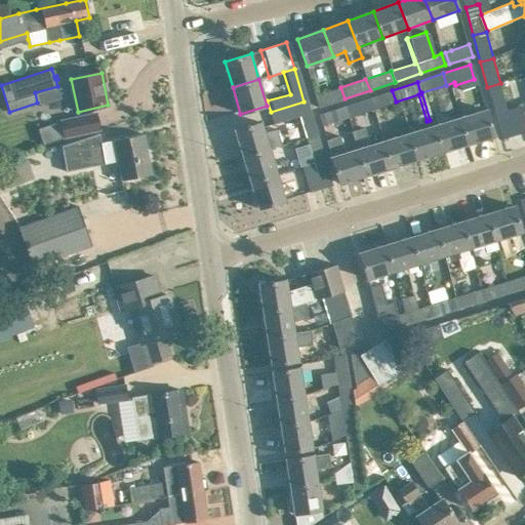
[(494,113),(507,109),(500,83),(487,87),(494,113)]
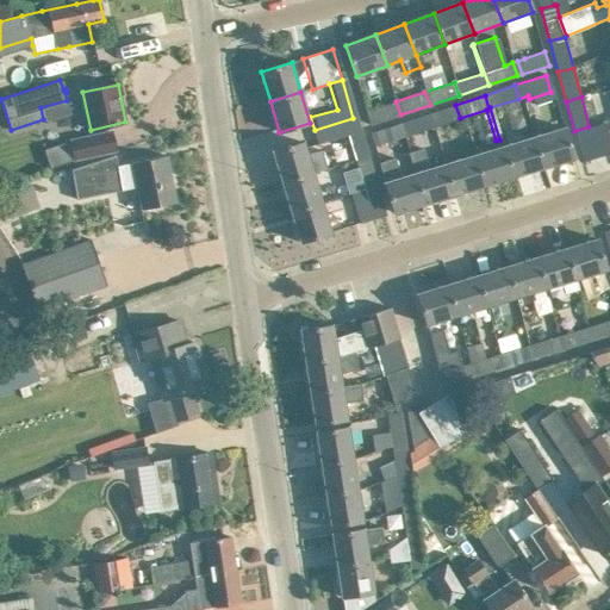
[(400,114),(396,101),(362,112),(367,125),(400,114)]
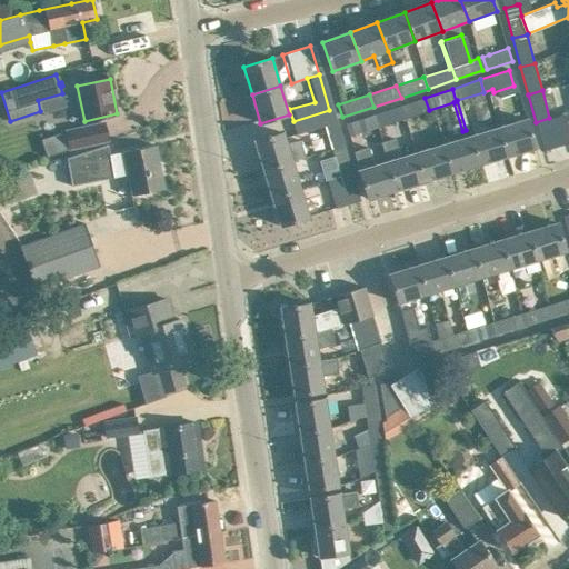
[(425,98),(400,106),(405,118),(406,118),(415,115),(429,110),(425,98)]
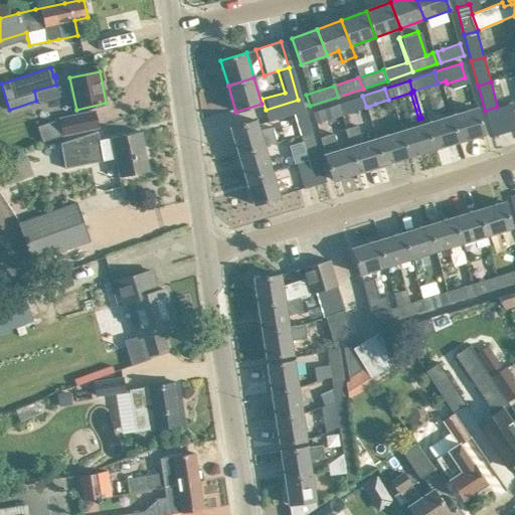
[(362,96),(338,104),(342,115),(366,107),(362,96)]
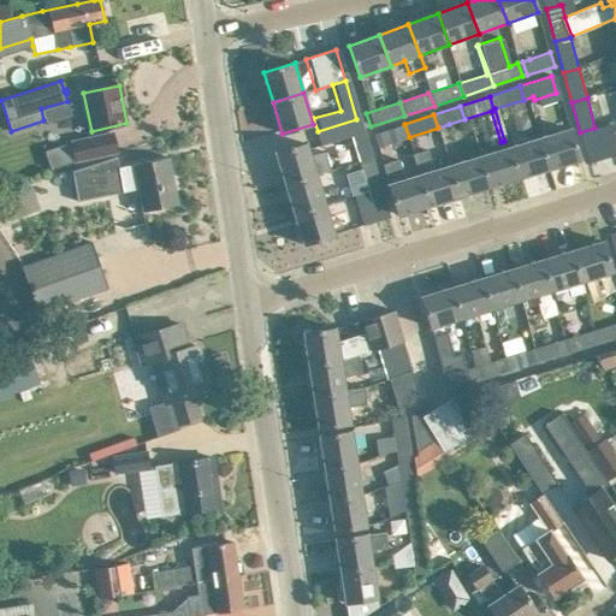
[(356,119),(318,131),(318,132),(314,134),(318,147),(348,137),(355,163),(368,159),(356,119)]
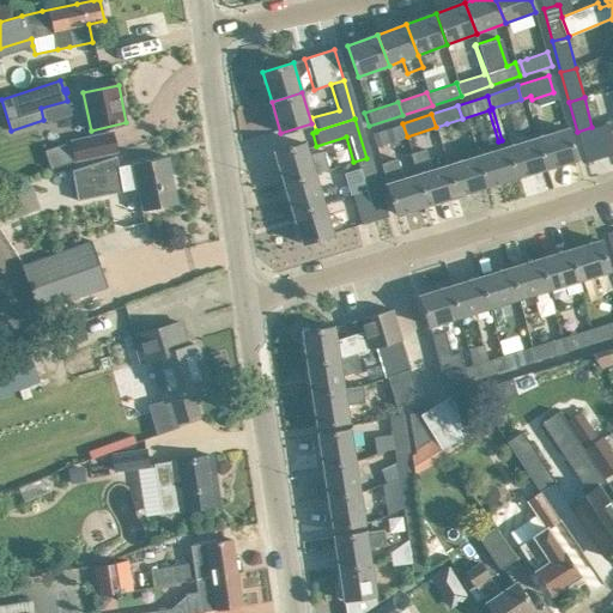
[(377,147),(407,137),(402,123),(372,133),(377,147)]
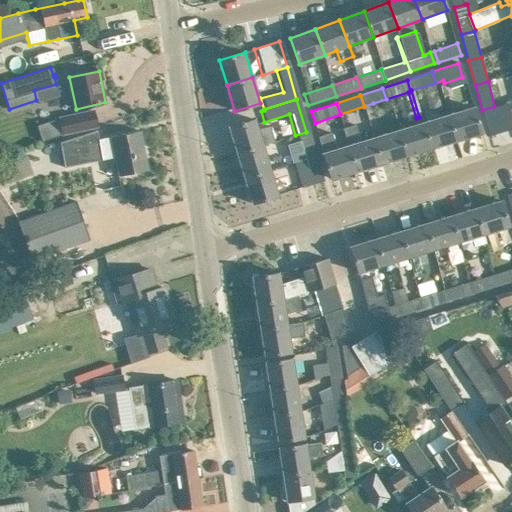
[(495,107),(483,110),(488,127),(490,135),(503,131),(511,128),(511,116),(508,103),(495,107)]
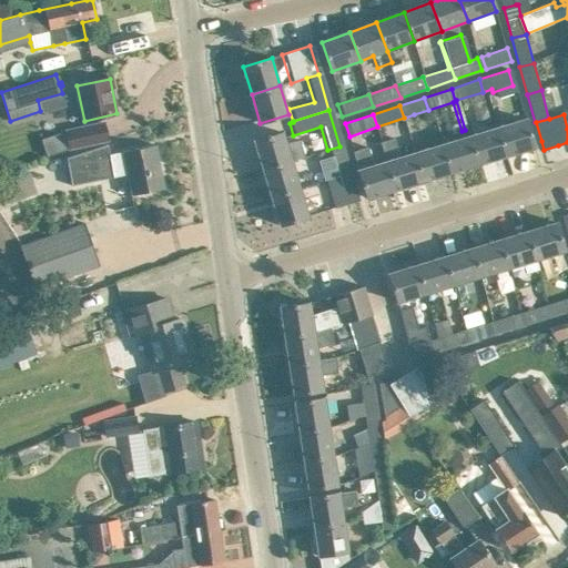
[(526,119),(498,128),(507,156),(535,148),(526,119)]
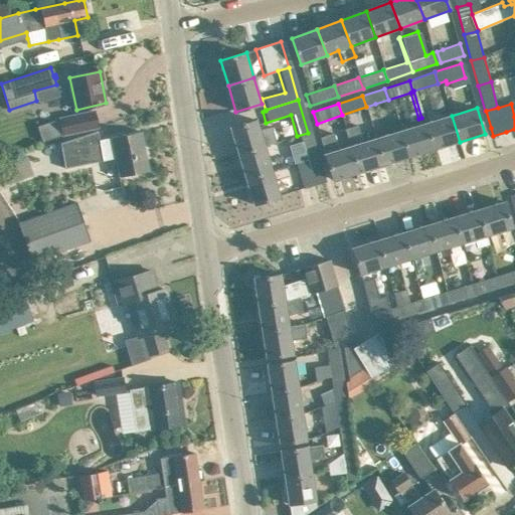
[(97,127),(94,112),(56,119),(61,135),(64,134),(97,127)]
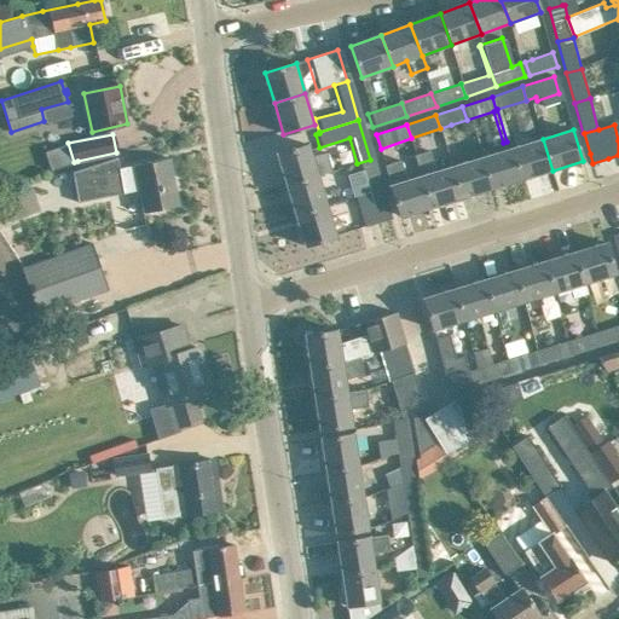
[(543,139),(512,148),(521,179),(553,171),(543,139)]
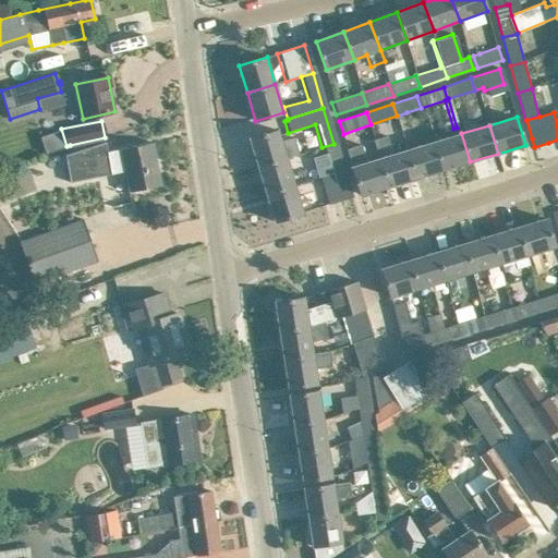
[(258,167),(287,158),(300,155),(295,137),(281,142),(278,130),(250,138),(258,167)]
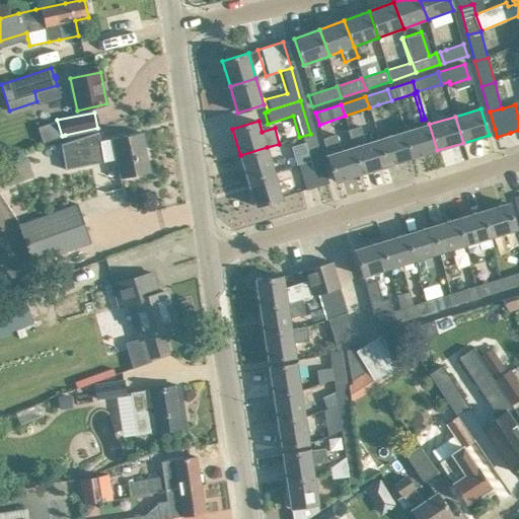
[(413,158),(437,150),(429,124),(404,132),(413,158)]
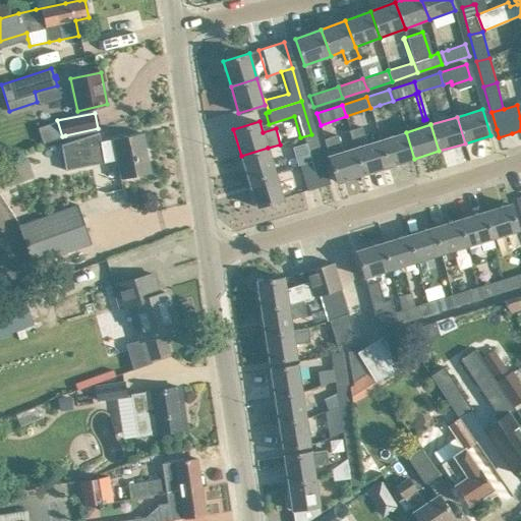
[(367,145),(362,126),(349,130),(354,148),(355,148),(363,174),(388,167),(380,140),(367,145)]
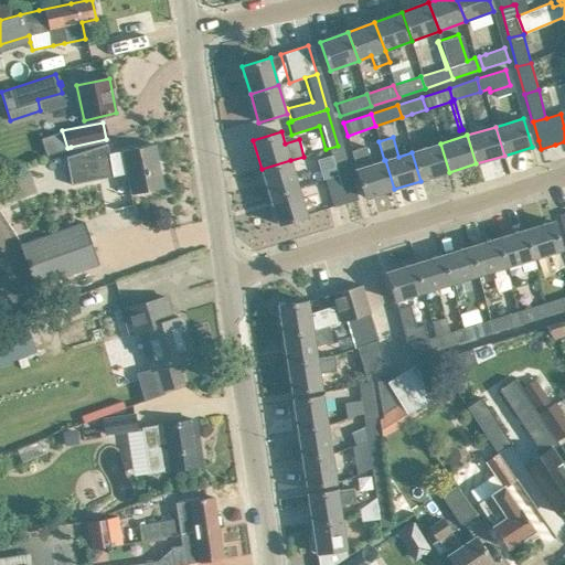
[(126,173),(130,194),(163,188),(163,187),(161,187),(157,166),(159,164),(155,145),(121,151),(121,153),(109,156),(107,144),(65,158),(71,183),(126,173)]
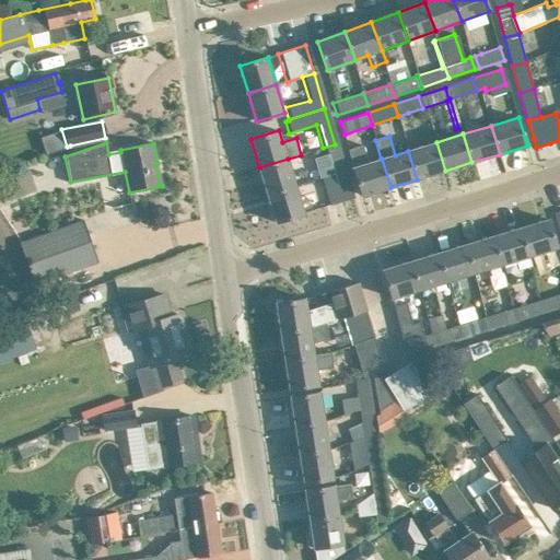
[(436,142),(408,151),(417,179),(445,171),(436,142)]
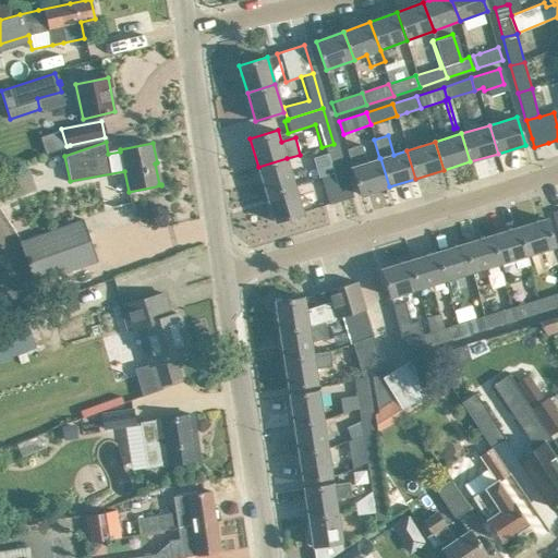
[(341,170),(334,144),(322,147),(330,173),(341,170)]
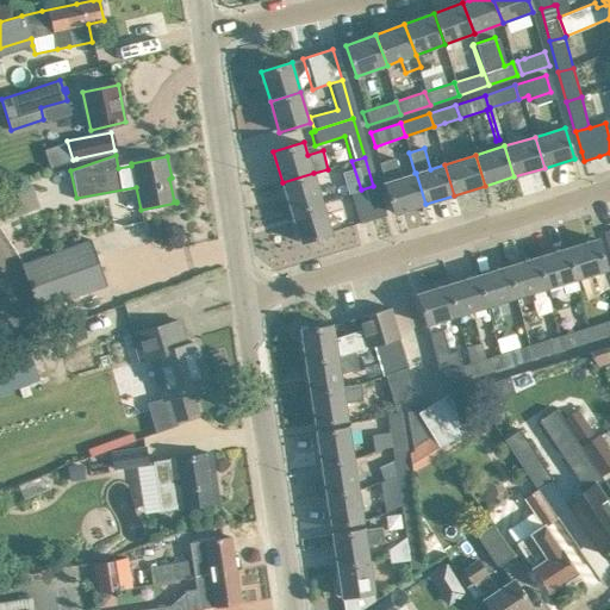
[(394,213),(425,204),(416,173),(415,173),(402,178),(396,157),(379,162),(394,213)]
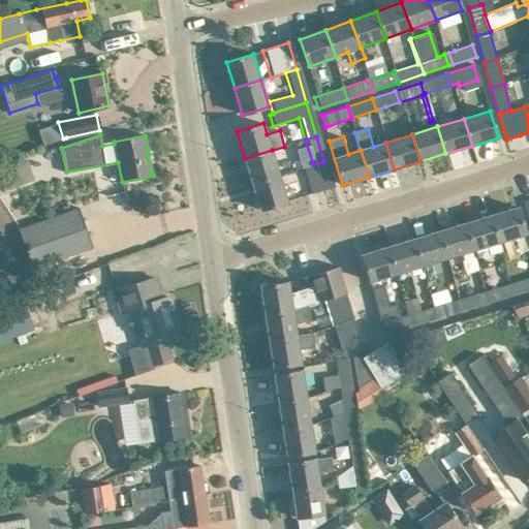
[(245,158),(252,183),(279,175),(272,150),(245,158)]
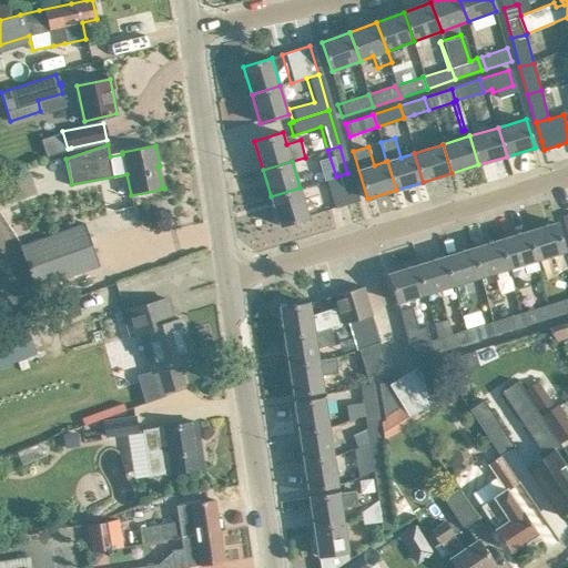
[(37,193),(30,172),(16,178),(2,182),(9,203),(22,198),(37,193)]
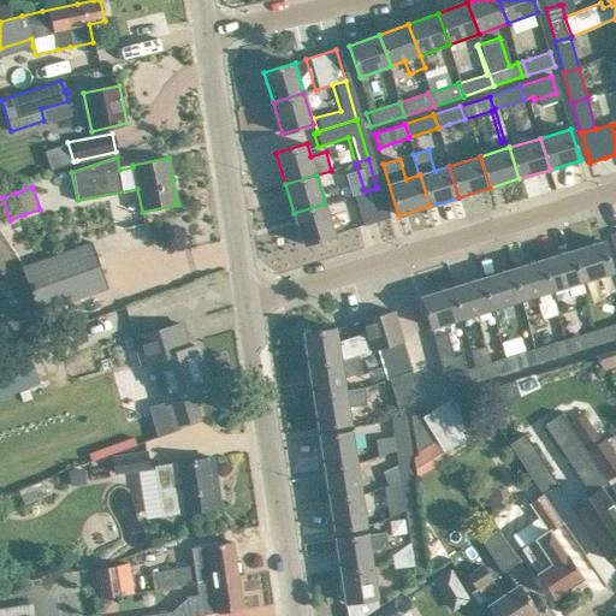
[(351,196),(353,203),(360,226),(386,219),(377,188),(365,191),(365,193),(351,196)]
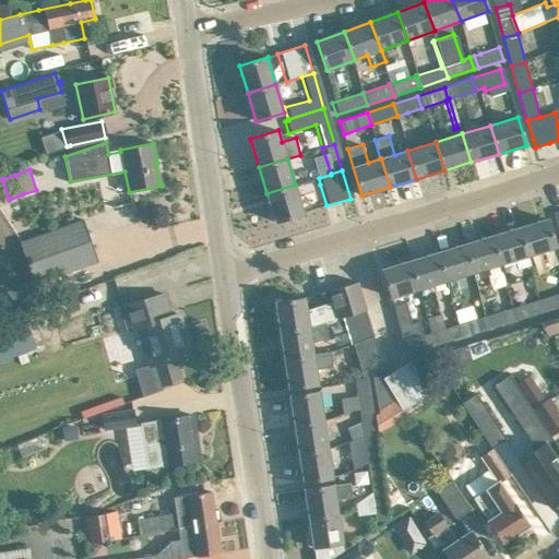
[(304,213),(295,185),(266,193),(275,222),(304,213)]
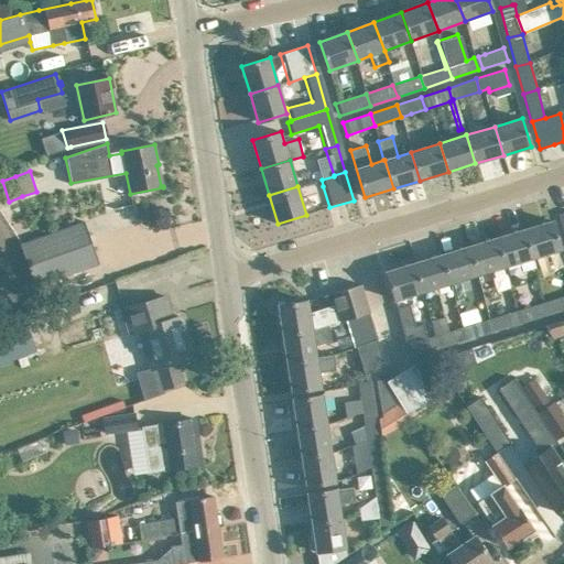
[(532,259),(533,258),(561,250),(552,221),(523,230),(532,259)]
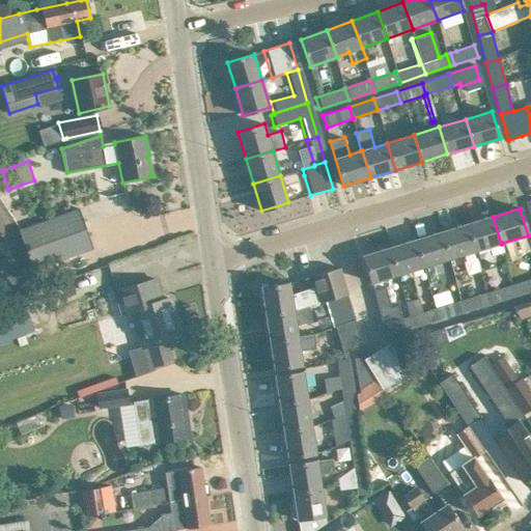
[(79,210),(59,216),(19,230),(33,270),(92,249),(79,210)]
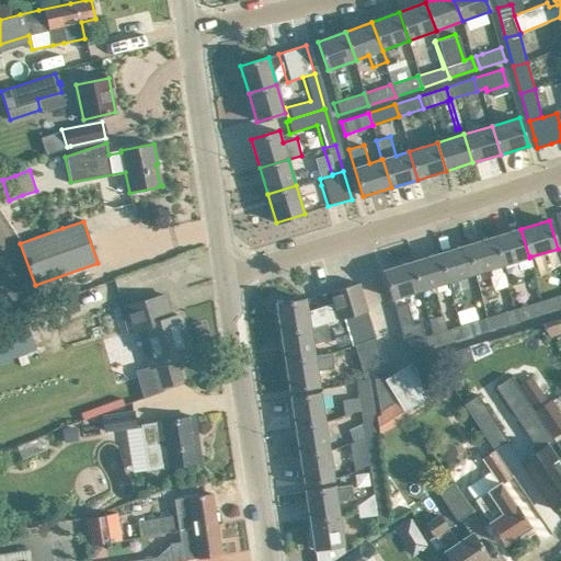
[(521,229),(493,237),(502,265),(517,261),(521,270),(534,265),(530,256),(529,258),(521,229)]
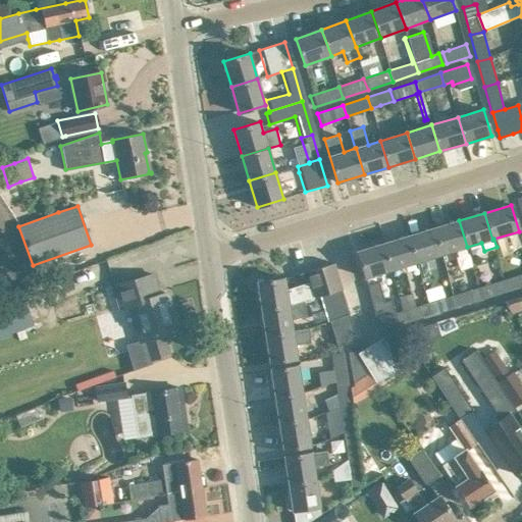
[(459,220),(434,228),(442,255),(467,247),(459,220)]
